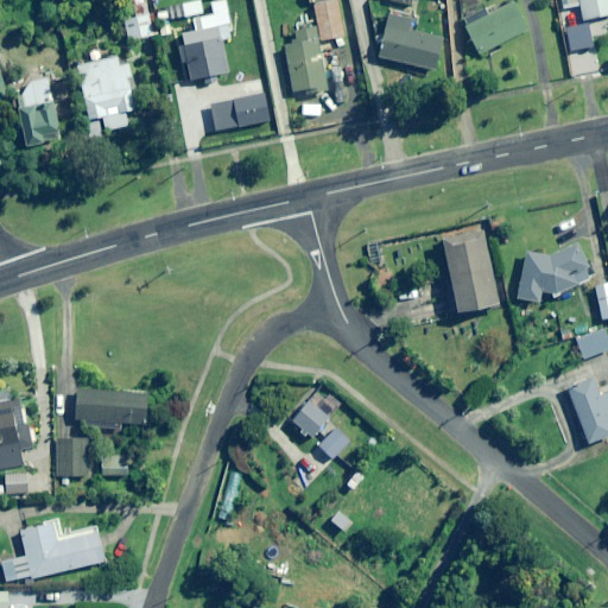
[(154,36),(146,0),(132,0),(137,18),(124,20),(128,40),(154,36)]
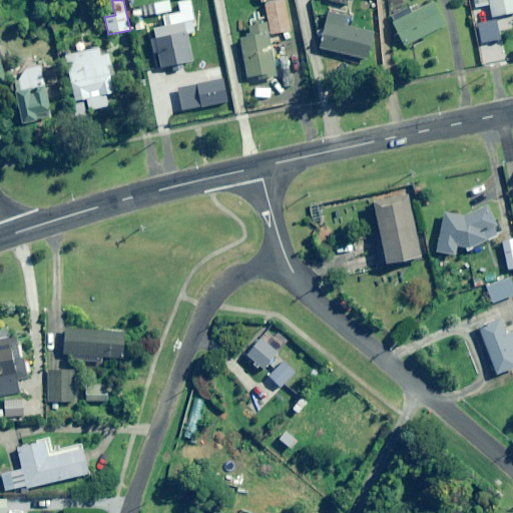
[(136,0),(139,17),(181,9),(180,1),(171,2),(170,0),(136,0)]
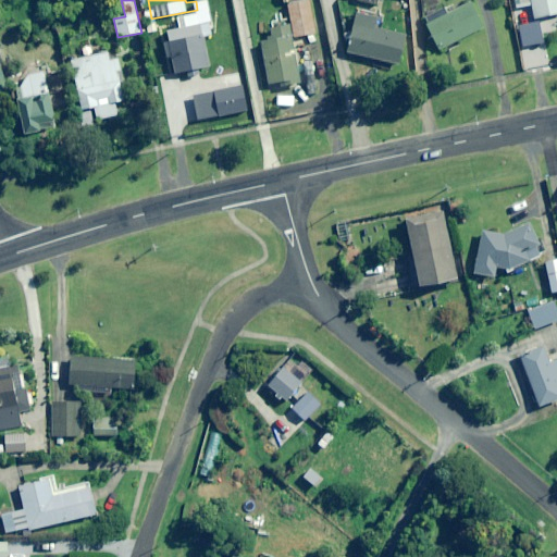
[(316,35),(308,0),(286,0),(295,39),(316,35)]
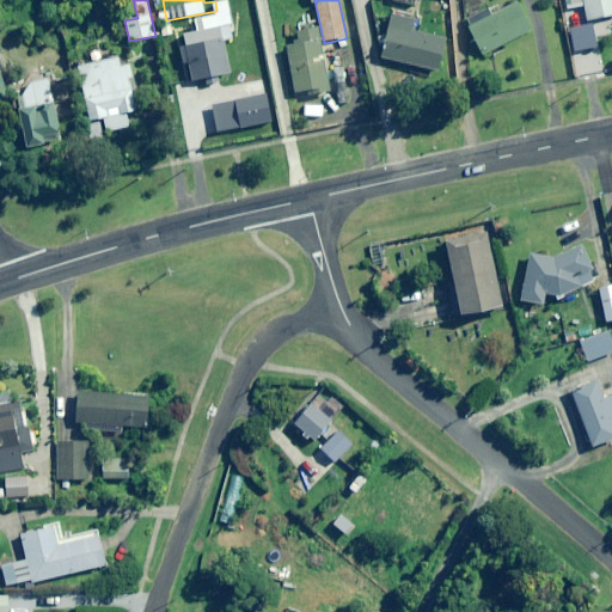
[(611,0),(564,0),(567,10),(583,6),(586,20),(611,16),(611,0)]
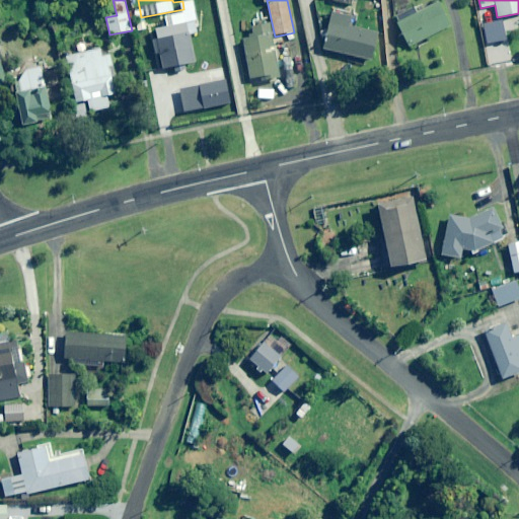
[(398,22),(396,23),(409,48),(413,45),(416,51),(431,43),(428,38),(449,26),(437,3),(418,12),(415,5),(394,15),(398,22)]
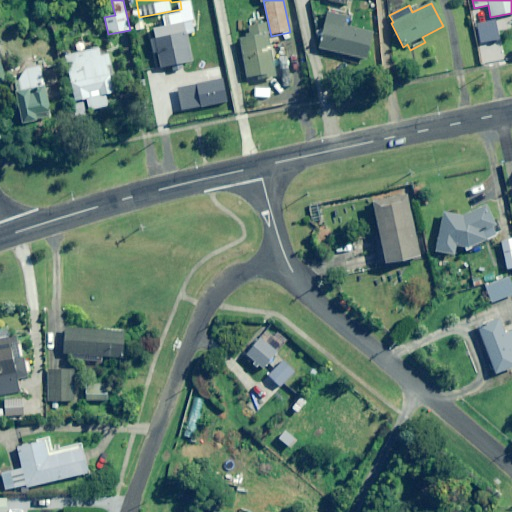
[(348,16),(330,11),(321,49),(368,60),(374,34),(346,27),(348,16)]
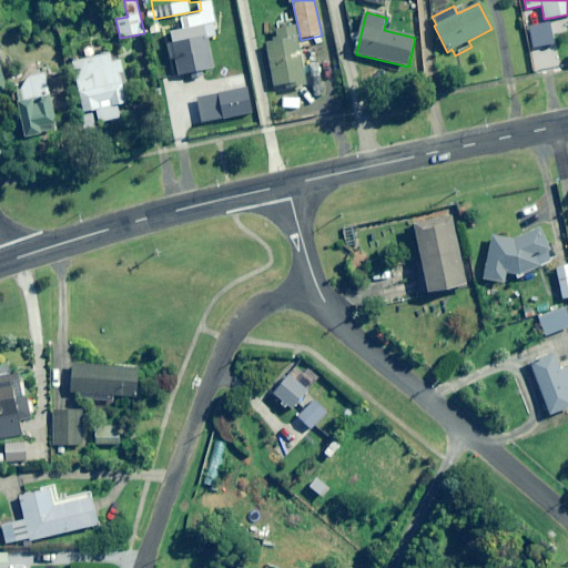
[(293,22),(275,24),(279,41),(264,43),(272,89),(282,87),(283,90),(303,87),(293,22)]
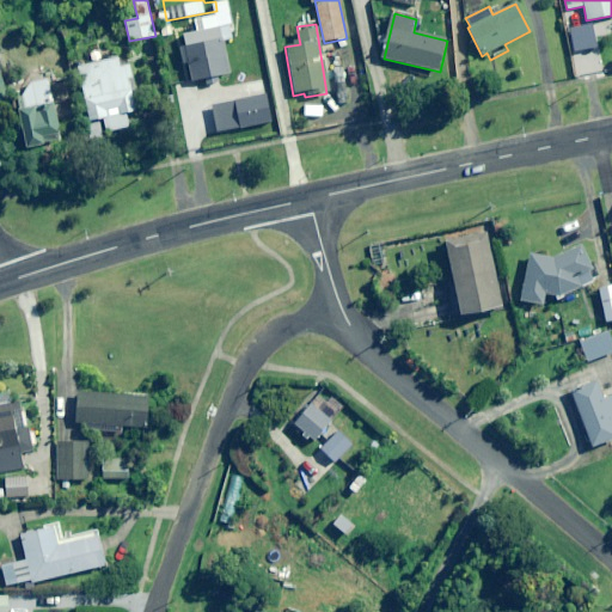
[(232,73),(226,41),(233,40),(231,28),(187,35),(188,46),(179,47),(183,68),(193,67),(195,80),(232,73)]
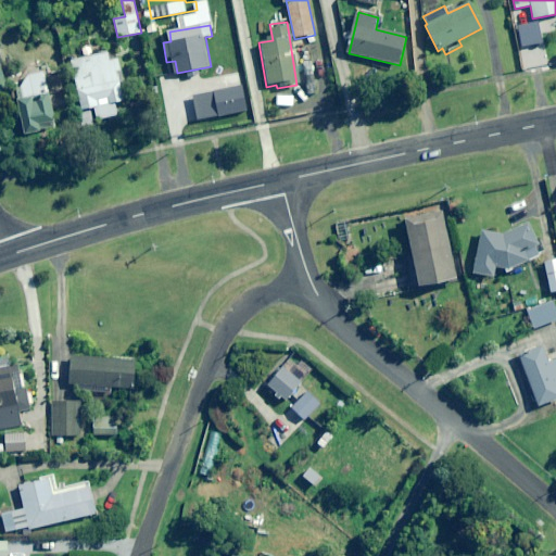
[(117,73),(119,72),(117,59),(109,61),(106,54),(72,62),(85,123),(117,115),(114,103),(124,101),(117,73)]
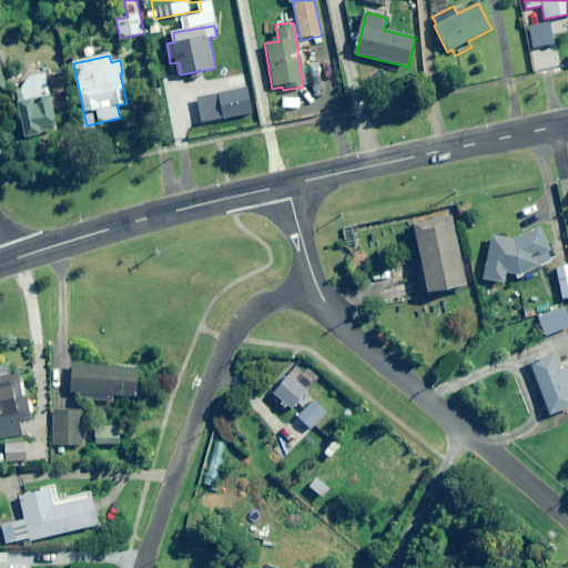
[(335,91),(332,59),(318,60),(321,92),(335,91)]
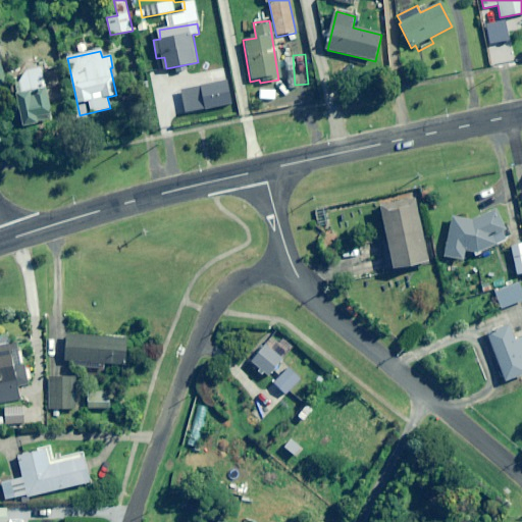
[(40,68),(22,71),(14,86),(21,126),(51,120),(40,68)]
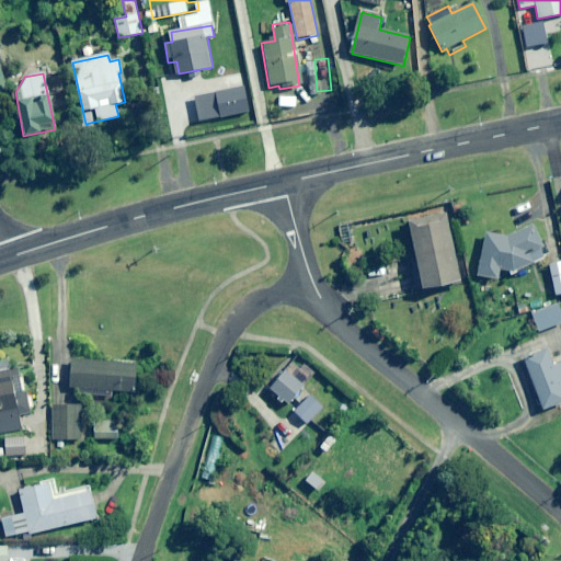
[(459,285),(446,221),(409,229),(418,271),(410,273),(414,294),(459,285)]
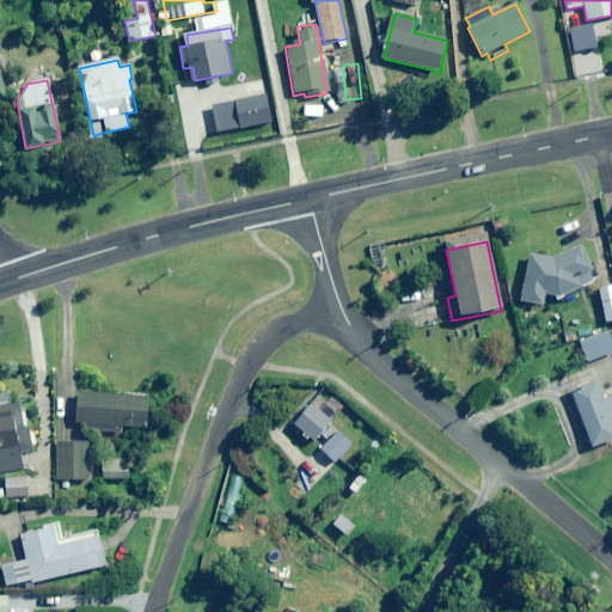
[(384,243),(366,246),(372,271),(389,269),(384,243)]
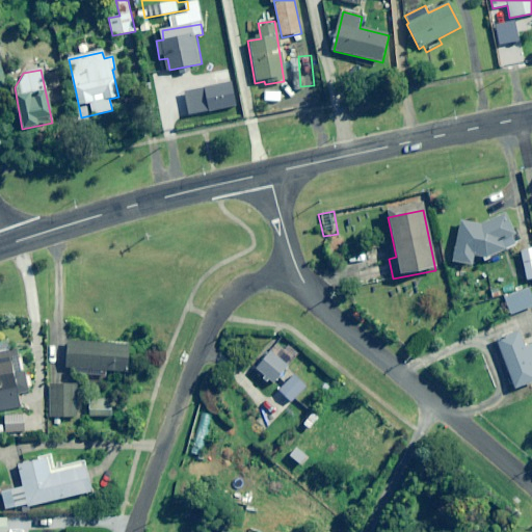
[(451,263),(474,266),(475,258),(487,260),(514,247),(517,230),(519,227),(512,225),(513,221),(483,217),(482,224),(458,220),(451,263)]
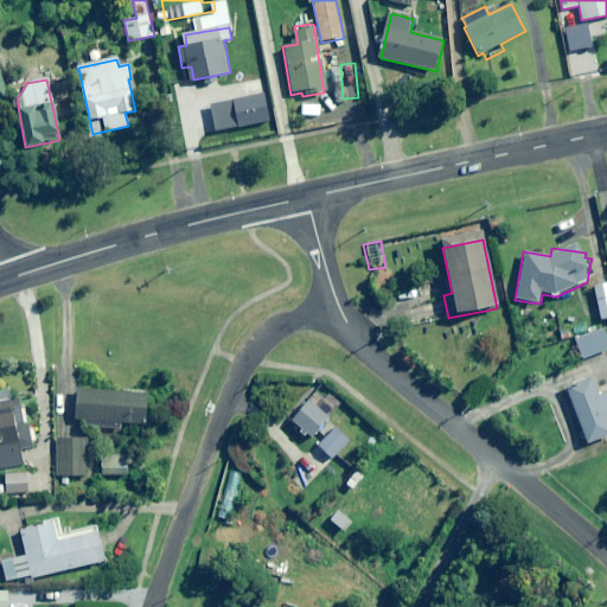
[(606,318),(606,283),(593,287),(600,320),(606,318)]
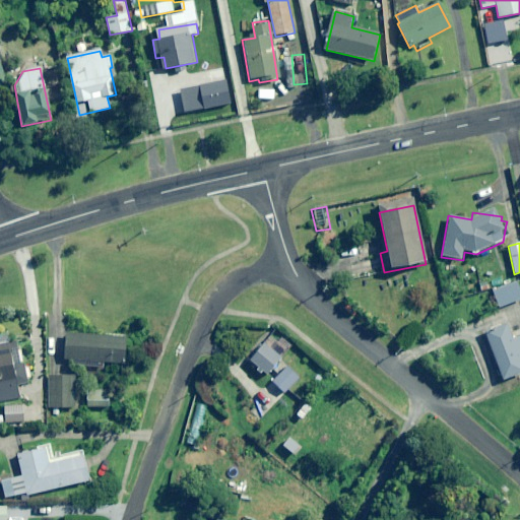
[(519,299),(519,293),(516,281),(493,290),(499,308),(519,299)]
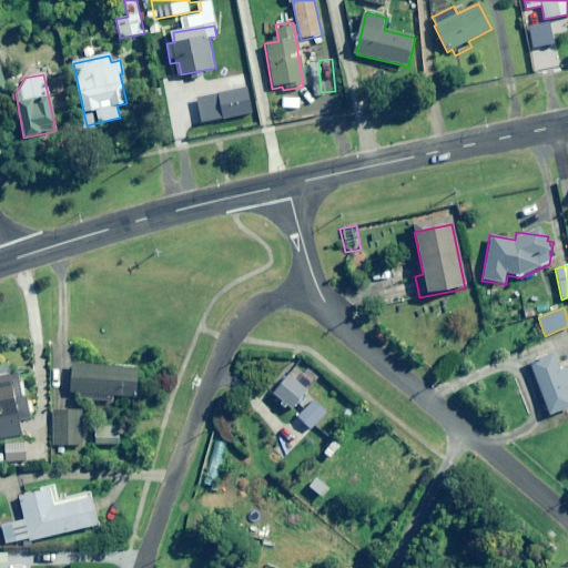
[(567,368),(559,373),(554,356),(529,365),(548,416),(567,407),(567,368)]
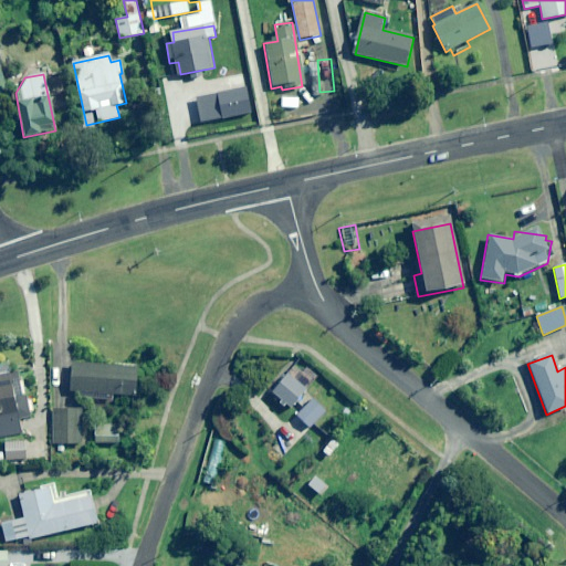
[(136,368),(70,364),(69,391),(134,396),(136,368)]
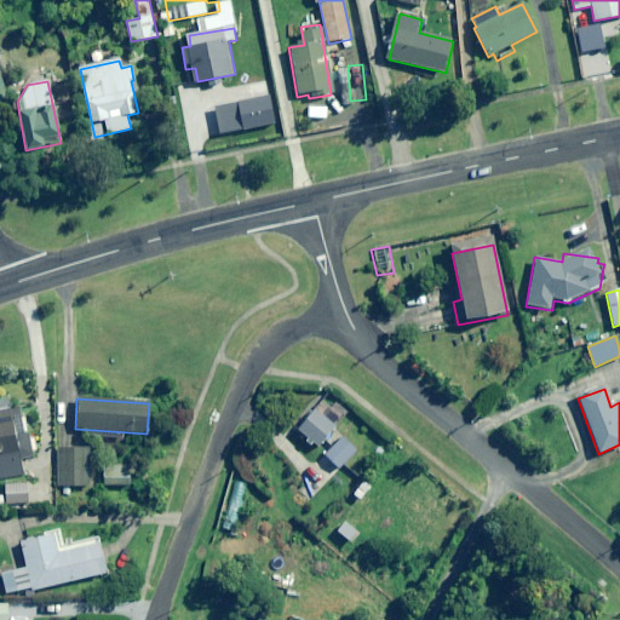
[(296,428),(308,438),(305,442),(313,447),(315,443),(320,447),(338,426),(327,418),(329,415),(315,405),(296,428)]
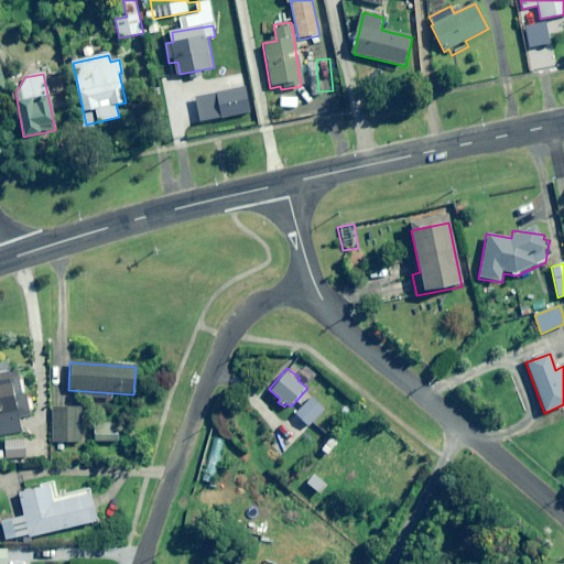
[(22,397),(17,371),(0,373),(0,435),(21,431),(19,418),(29,415),(25,396),(22,397)]
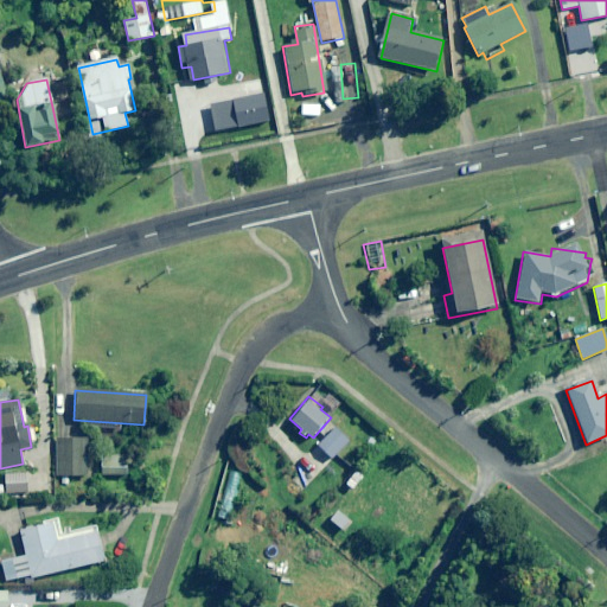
[(349,441),(337,428),(318,446),(331,459),(349,441)]
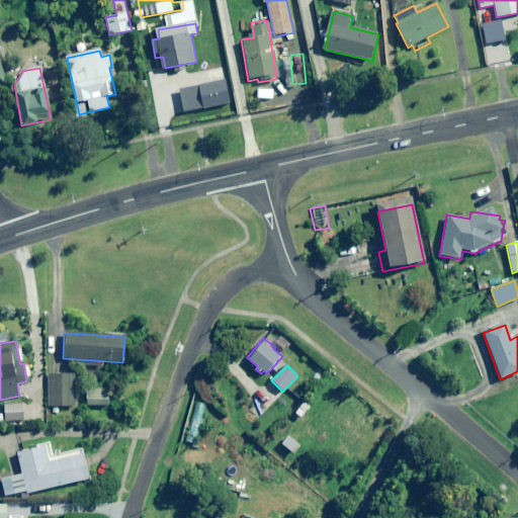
[(47,408),(74,408),(74,374),(48,373),(47,408)]
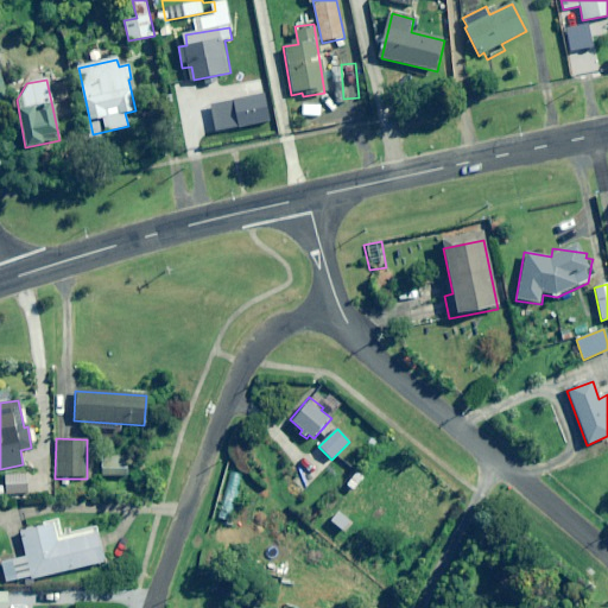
[(102,457),(101,476),(121,477),(122,458),(102,457)]
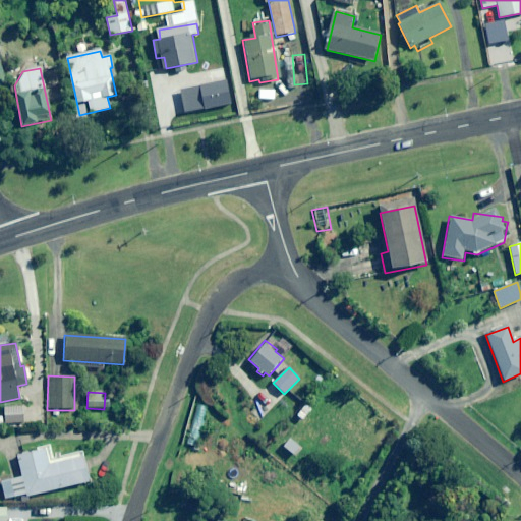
[(23,422),(22,406),(4,407),(5,424),(23,422)]
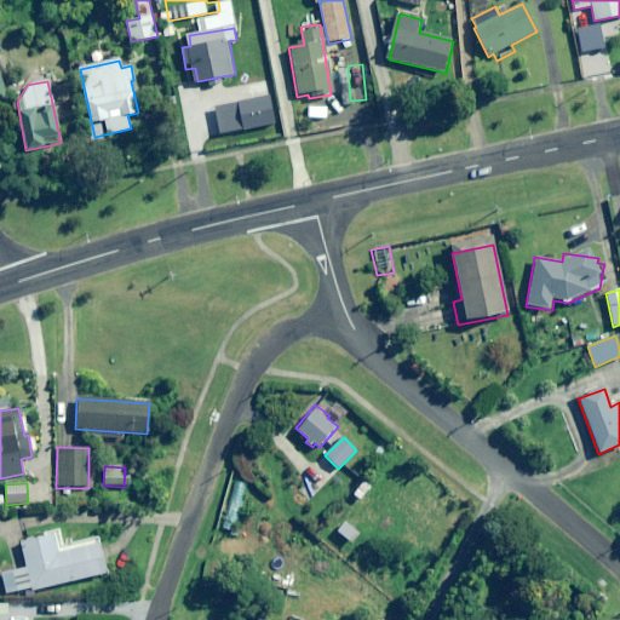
[(12,572),(17,592),(32,589),(32,593),(108,575),(99,538),(63,546),(61,534),(21,543),(27,568),(12,572)]
